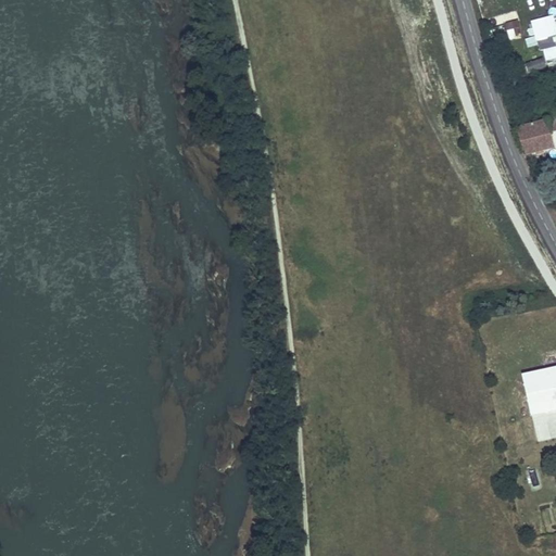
[(544,61),(555,58),(555,28),(553,16),(531,22),(534,38),(525,40),(527,49),(540,46),(544,61)]
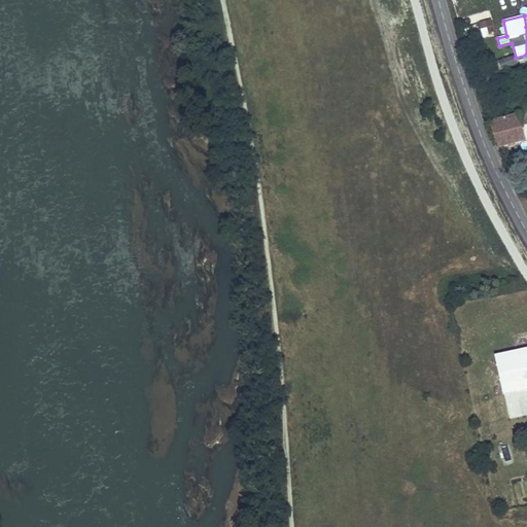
[(490,20),(483,23),(486,33),(493,31),(490,20)]
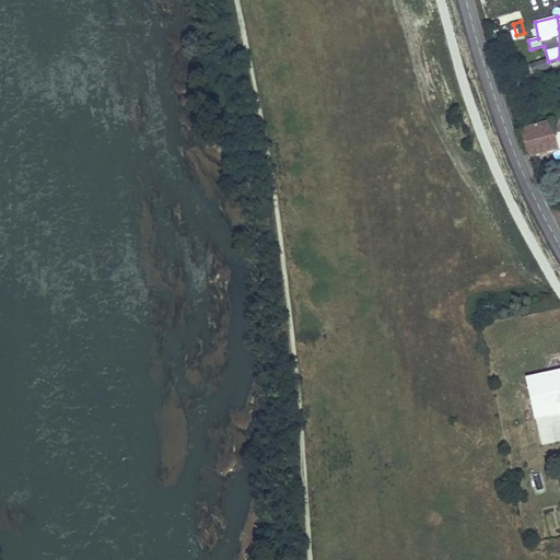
[(513,24),(490,31),(493,43),(516,35),(513,24)]
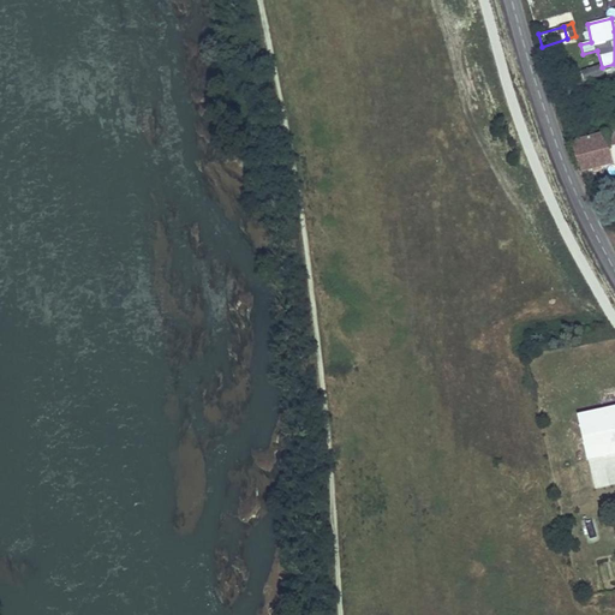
[(614,131),(571,143),(577,160),(580,172),(614,161),(614,131)]
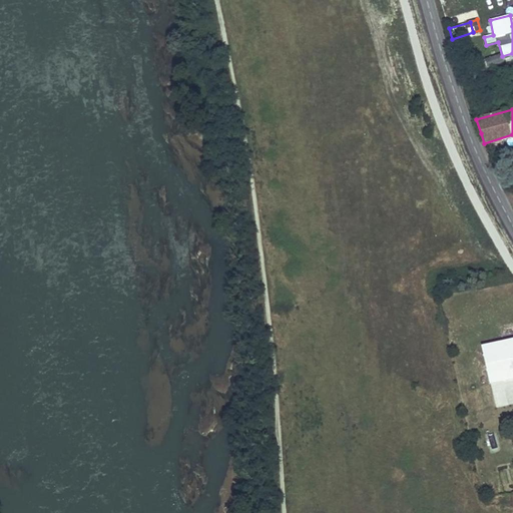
[(512,339),(481,347),(489,382),(512,377),(512,339)]
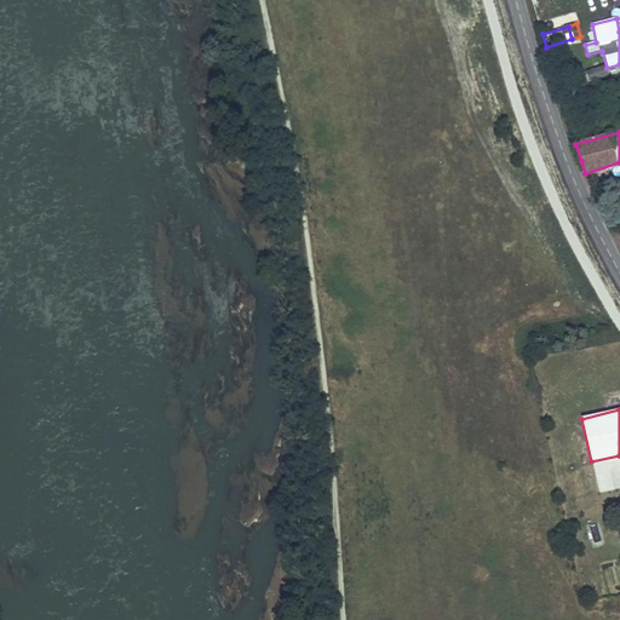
[(600,493),(619,488),(619,461),(593,468),(600,493)]
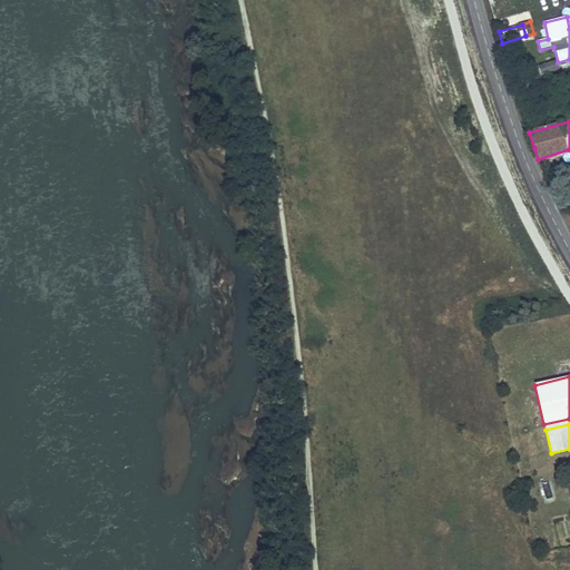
All buildings are outlined.
